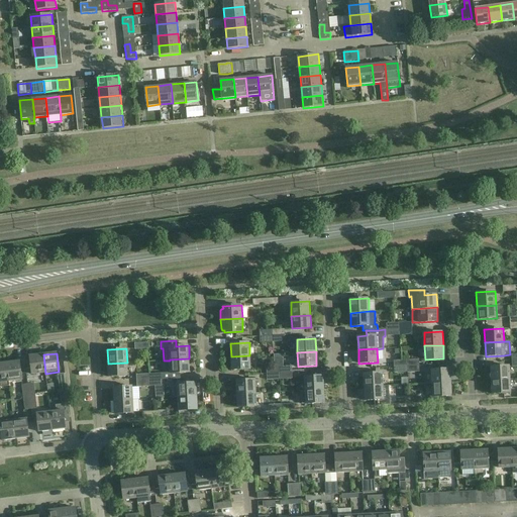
[(32,375),(45,374),(43,354),(30,356),(32,375)]
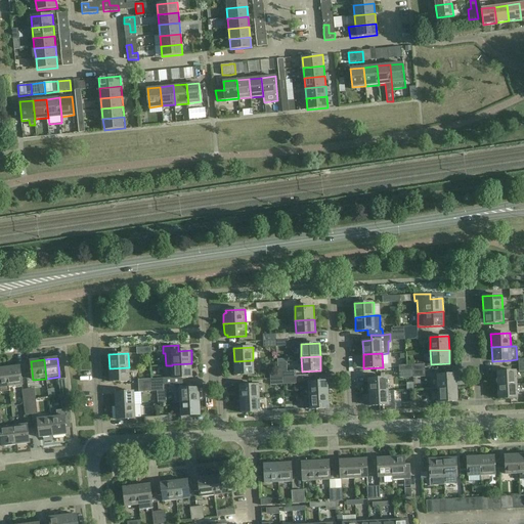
[(254,374),(253,360),(234,361),(235,375),(254,374)]
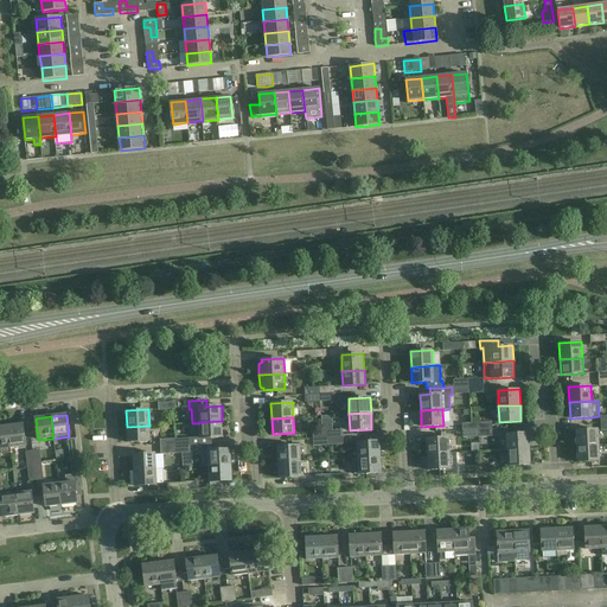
[(223,438),(222,421),(199,422),(199,423),(200,439),(223,438)]
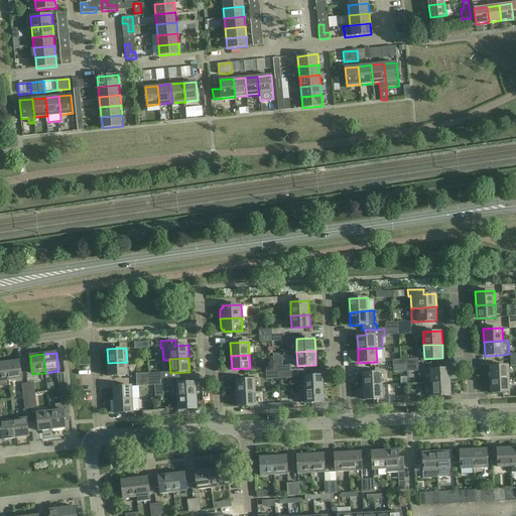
[(19,361),(6,362),(9,381),(22,379),(19,361)]
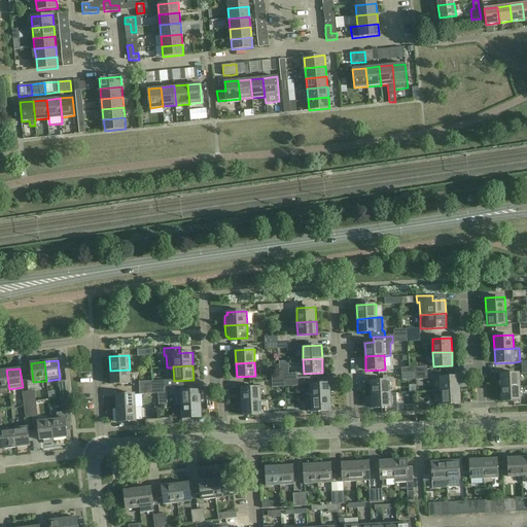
[(0,389),(9,389),(6,370),(0,370),(0,389)]
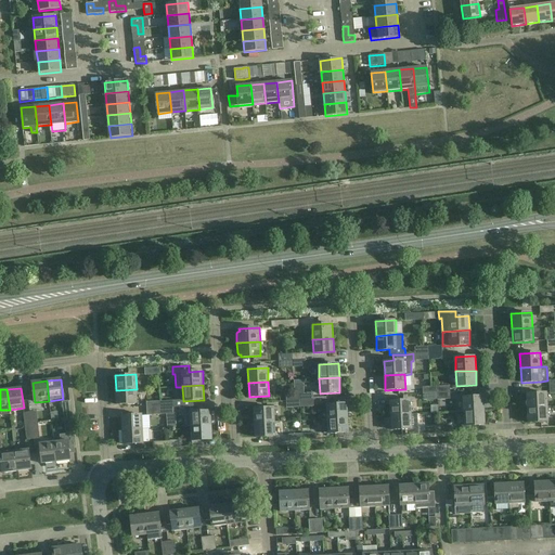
[(137,403),(137,389),(116,390),(117,404),(137,403)]
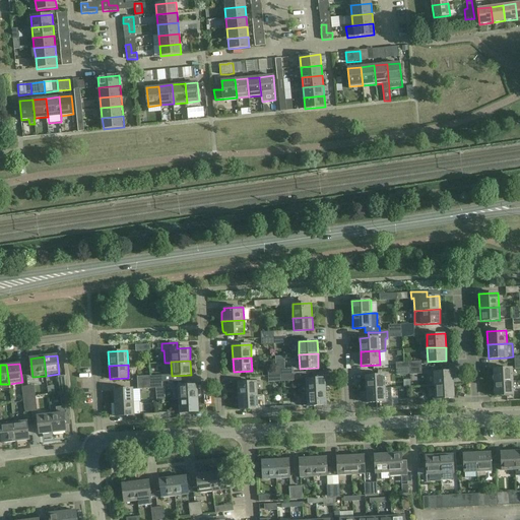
[(493,369),(494,382),(513,381),(512,368),(493,369)]
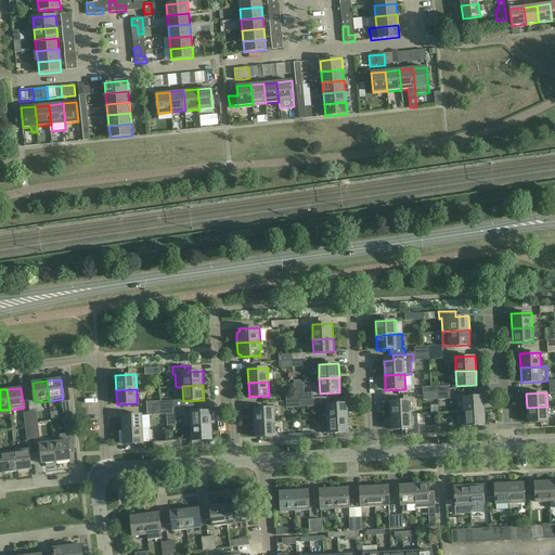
[(464,411),(485,410),(483,396),(464,397),(464,411)]
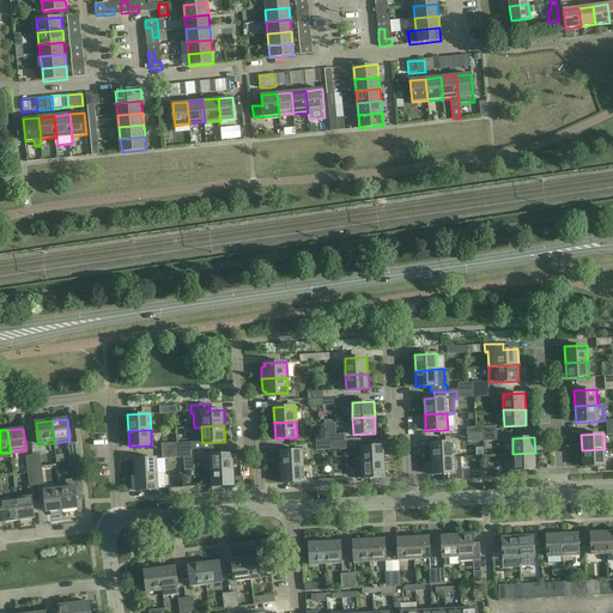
[(432,459),(454,457),(453,442),(431,443),(432,459)]
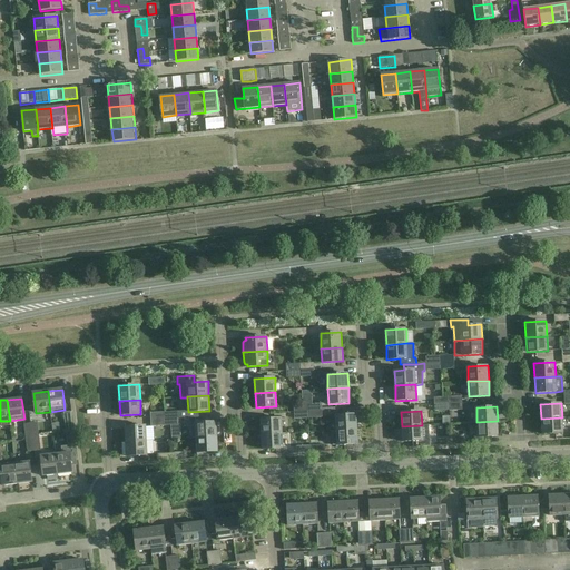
[(64,413),(66,431),(72,431),(70,412),(64,413)]
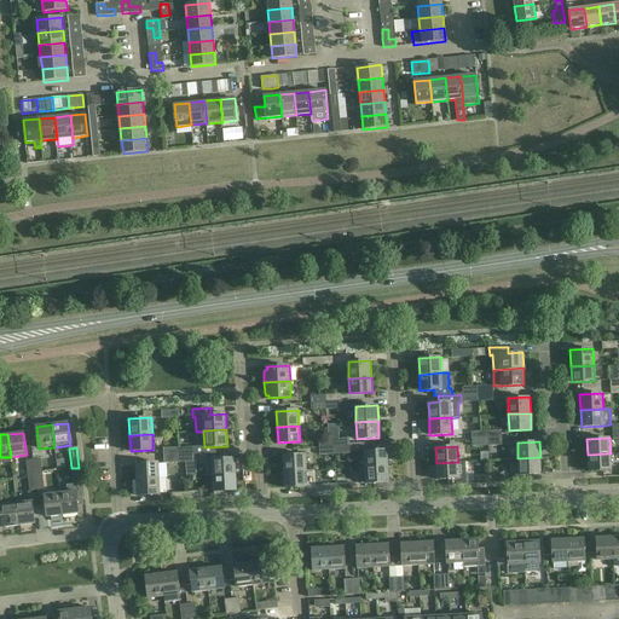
[(364,451),(365,467),(388,466),(387,450),(364,451)]
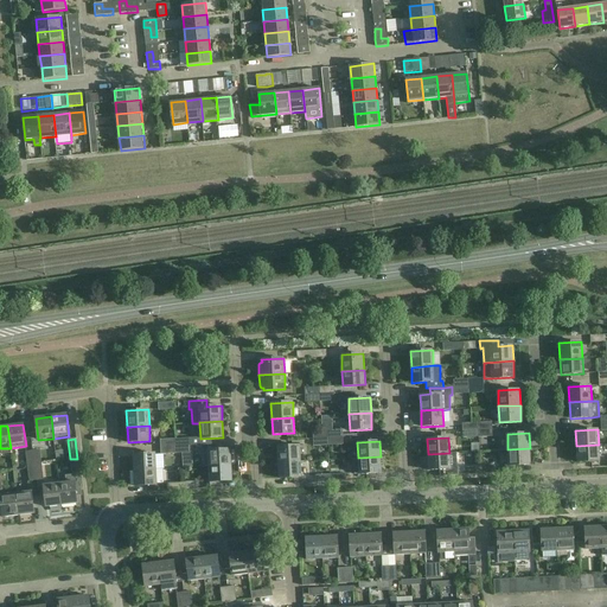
[(599,445),(576,446),(577,462),(600,461),(599,445)]
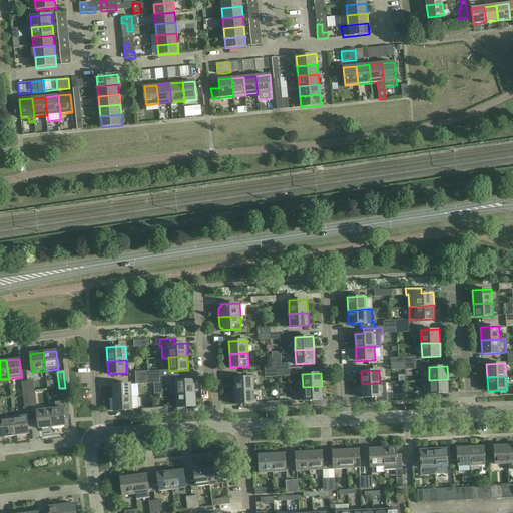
[(160,377),(148,377),(148,383),(153,383),(154,396),(162,395),(162,383),(161,383),(160,377)]
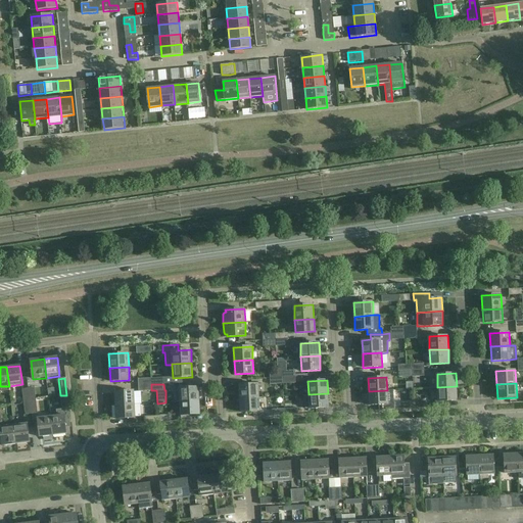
[(239,385),(240,398),(259,397),(258,384),(239,385)]
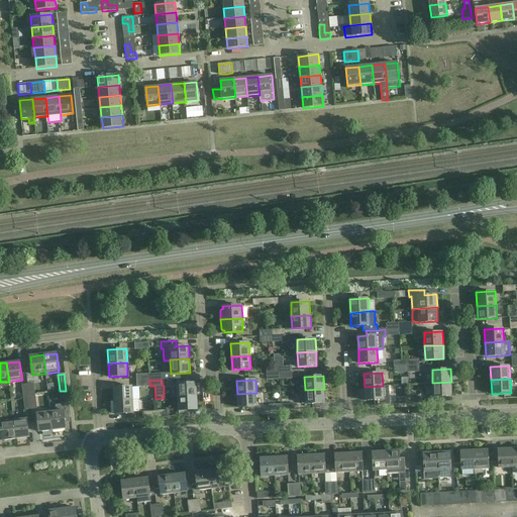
[(451,396),(451,382),(432,383),(433,396),(430,396),(430,402),(437,402),(437,397),(451,396)]
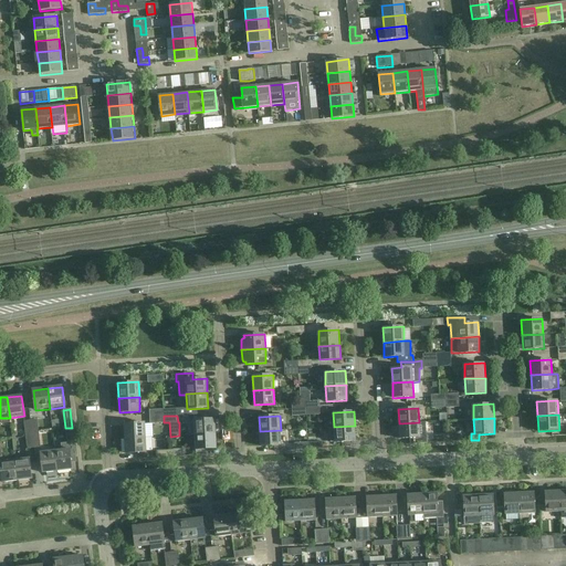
[(196,435),(216,433),(216,419),(195,420),(195,422),(190,422),(188,426),(188,436),(196,436),(196,435)]
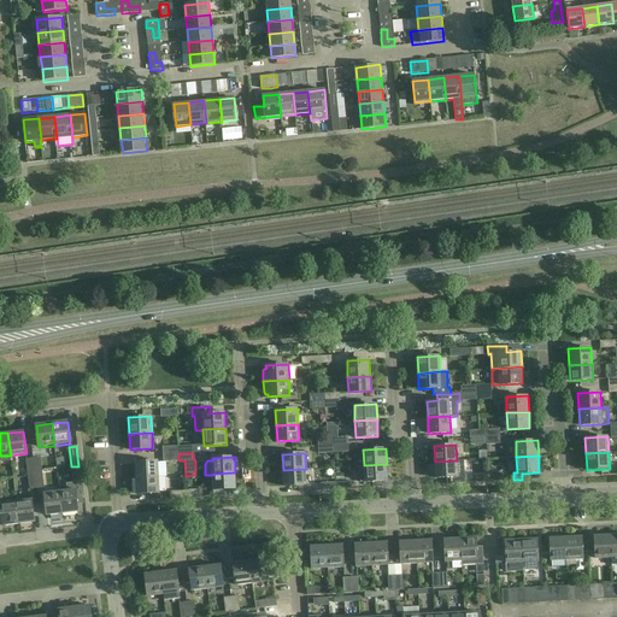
[(136,479),(159,477),(158,460),(136,462),(136,479)]
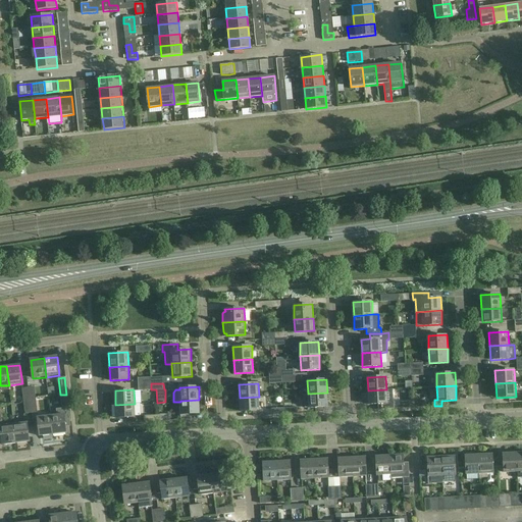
[(393,389),(386,389),(368,390),(369,405),(381,404),(381,409),(394,409),(393,389)]
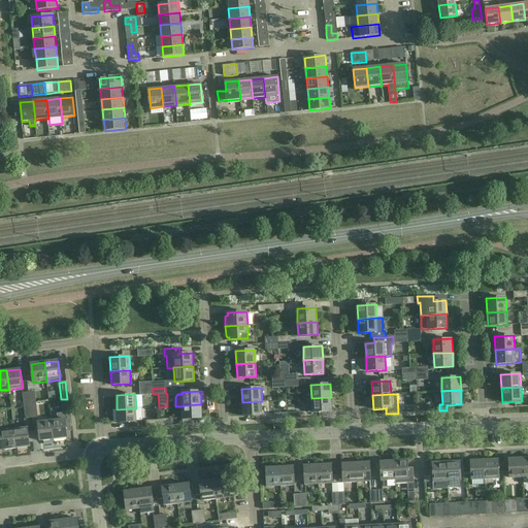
[(332,410),(331,397),(311,398),(307,398),(307,411),(312,411),(332,410)]
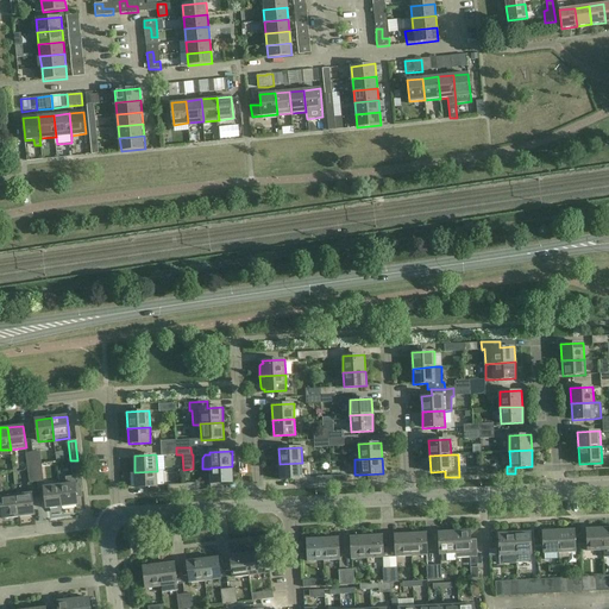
[(80,477),(77,460),(70,460),(71,476),(71,477),(80,477)]
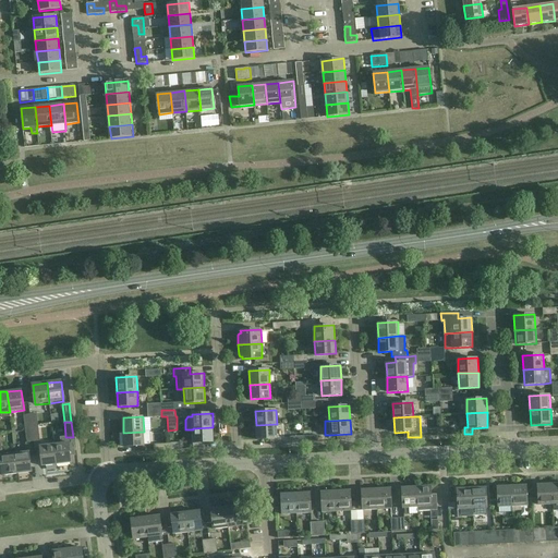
[(277,424),(256,425),(257,439),(277,438),(277,424)]
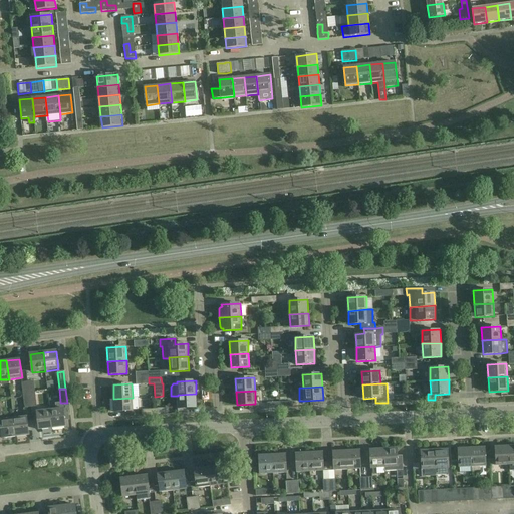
[(197,407),(196,394),(178,395),(178,396),(178,413),(185,413),(185,408),(197,407)]
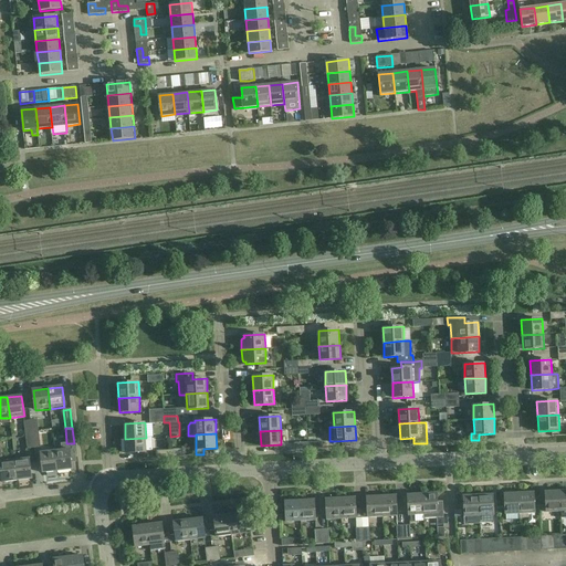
[(146,438),(125,439),(126,453),(146,452),(146,438)]
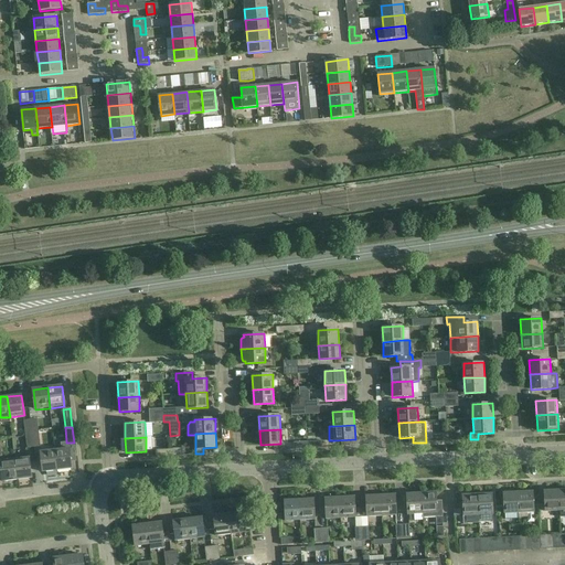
[(75,454),(74,443),(66,443),(66,441),(61,443),(62,449),(55,450),(57,471),(72,469),(71,455),(75,454)]
